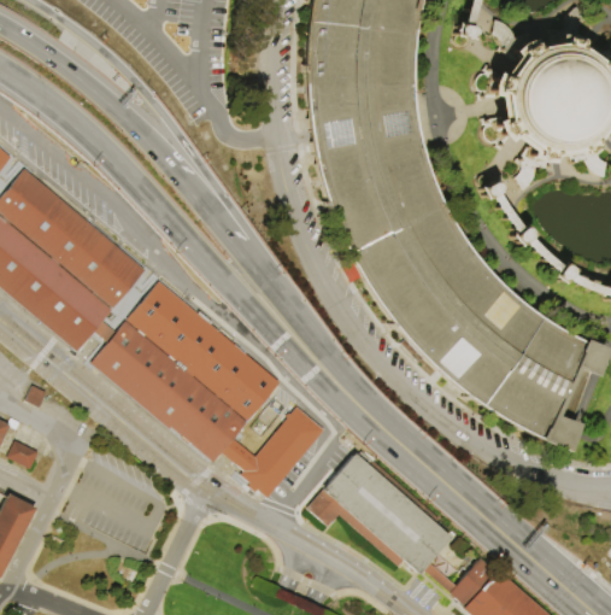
[(311,124),(309,100),(309,72),(309,71),(306,71),(306,64),(309,64),(310,45),(312,16),(316,0),(426,0),(423,9),(418,40),(417,68),(417,91),(421,116),(424,139),(432,164),(439,186),(450,210),(462,230),(476,251),(486,263),(506,285),(521,299),(541,315),(563,328),(587,340),(587,339),(610,349),(599,376),(594,374),(576,422),(581,423),(571,451),(542,440),(542,439),(528,432),(509,422),(489,410),(474,398),(473,400),(468,397),(469,394),(466,393),(447,379),(424,357),(407,339),(399,327),(397,329),(393,323),(394,322),(393,320),(379,300),(366,281),(364,277),(354,282),(347,268),(356,263),(352,256),(340,230),(330,208),(329,208),(327,201),(329,201),(322,179),(316,153),(312,132),(311,124)]
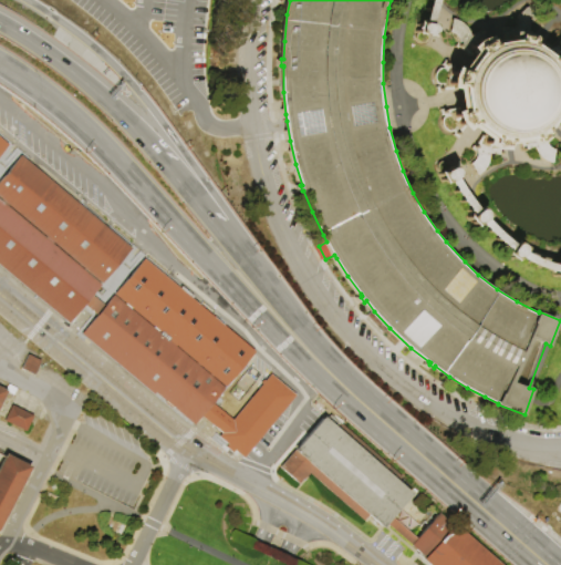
[(439,0),(436,12),(434,23),(438,24),(436,36),(434,36),(434,38),(434,39),(433,40),(432,41),(430,42),(429,43),(428,43),(426,43),(425,42),(424,42),(423,41),(422,40),(422,38),(422,37),(422,36),(422,34),(422,33),(421,33),(423,22),(426,22),(429,10),(432,0),(439,0)]
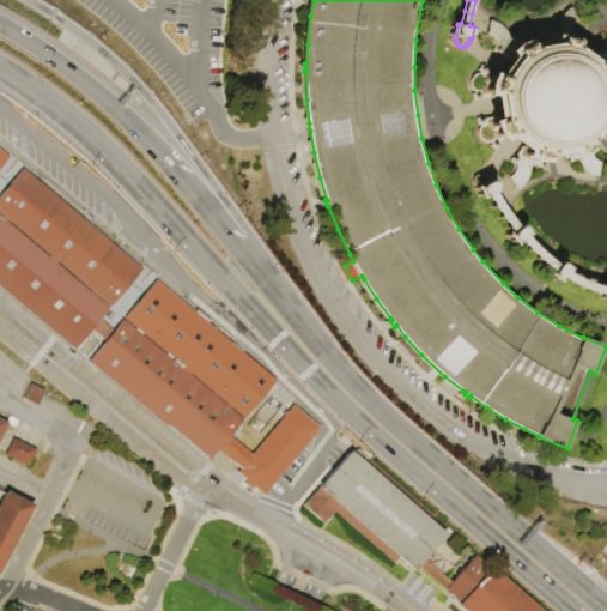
[(577,29),(577,32),(578,34),(578,32),(583,36),(581,38),(578,37),(574,46),(572,46),(581,50),(590,58),(589,55),(595,49),(598,47),(601,49),(600,49),(604,50),(606,49),(606,78),(604,79),(605,88),(606,97),(606,126),(601,122),(595,132),(589,139),(595,145),(596,146),(598,144),(601,146),(598,150),(596,149),(596,152),(599,157),(602,159),(606,162),(604,176),(599,175),(595,173),(592,171),(588,168),(586,163),(583,158),(577,161),(570,163),(569,152),(557,153),(548,156),(548,167),(539,165),(535,165),(535,170),(534,174),(533,179),(529,183),(526,186),(522,189),(516,176),(517,174),(520,170),(521,165),(521,162),(520,161),(520,162),(516,159),(517,156),(520,157),(524,150),(516,144),(508,138),(502,145),(503,146),(501,149),(496,145),(497,143),(496,140),(493,143),(492,141),(487,140),(485,138),(484,134),(484,129),(484,127),(486,125),(486,123),(483,125),(483,118),(485,118),(485,119),(496,116),(493,106),(492,96),(483,97),(483,100),(479,100),(478,94),(481,92),(481,90),(479,90),(478,89),(477,85),(477,83),(477,79),(478,77),(480,73),(483,72),(486,72),(486,71),(483,70),(487,64),(490,66),(490,67),(498,73),(504,64),(510,56),(504,50),(503,50),(503,49),(501,52),(498,49),(501,46),(503,47),(503,46),(502,41),(499,37),(496,35),(492,34),(495,19),(501,20),(505,23),(510,28),(514,34),(515,37),(528,32),(530,44),(539,42),(551,41),(550,31),(550,28),(563,30),(563,26),(564,23),(565,18),(569,13),(571,10),(576,6),(582,19),(581,20),(578,24),(577,29)]
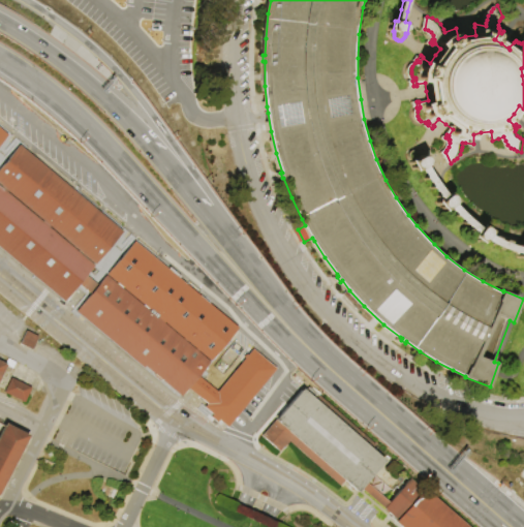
[(0,144),(10,132),(0,123),(0,144)]
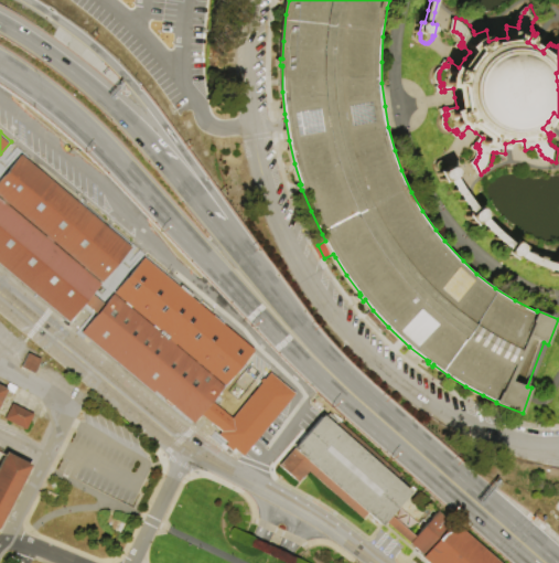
[(0,178),(0,193),(104,280),(133,245),(22,152),(0,178)]
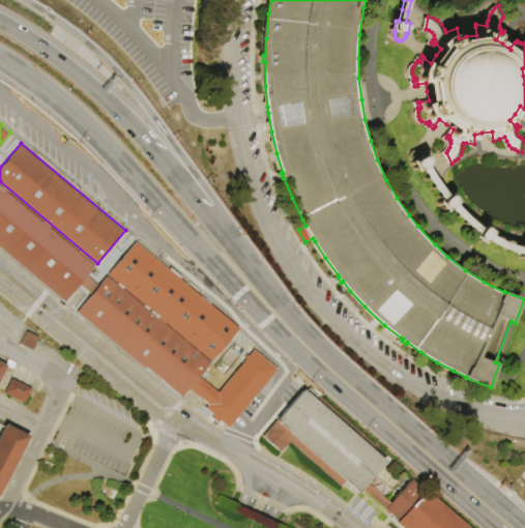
[(426,155),(426,156),(428,154),(432,164),(429,166),(436,177),(443,186),(449,196),(453,194),(459,201),(457,203),(463,210),(473,221),(484,228),(486,226),(494,231),(492,234),(503,240),(518,245),(524,247),(524,258),(524,254),(517,253),(507,250),(496,244),(488,240),(486,243),(477,237),(479,234),(467,224),(456,212),(451,208),(448,210),(442,203),(444,200),(438,193),(431,181),(423,169),(419,171),(415,162),(417,160),(416,159),(415,158),(414,157),(413,156),(413,154),(413,153),(414,152),(415,151),(416,150),(417,149),(418,149),(419,149),(421,149),(423,149),(424,150),(425,151),(425,152),(426,154),(426,155)]
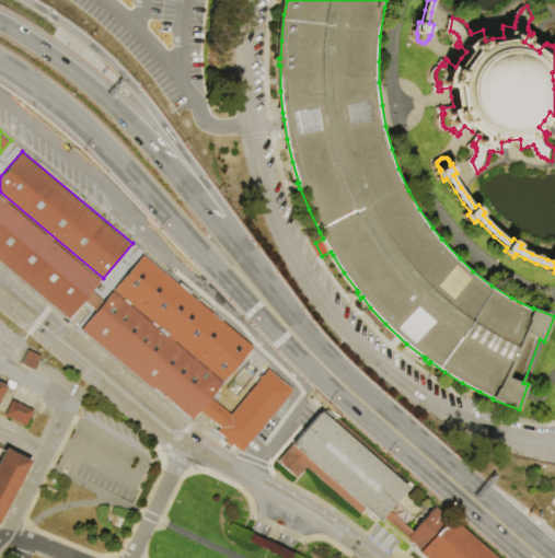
[(0,192),(103,278),(91,293),(87,299),(71,317),(0,257),(0,192)]
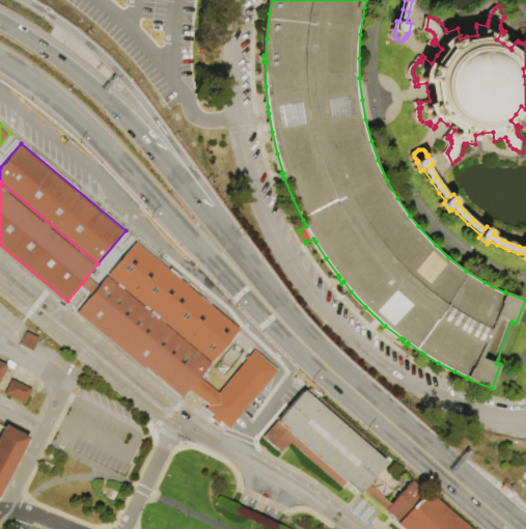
[(109,274),(214,360),(241,327),(182,278),(184,276),(171,265),(169,267),(137,241),(109,274)]
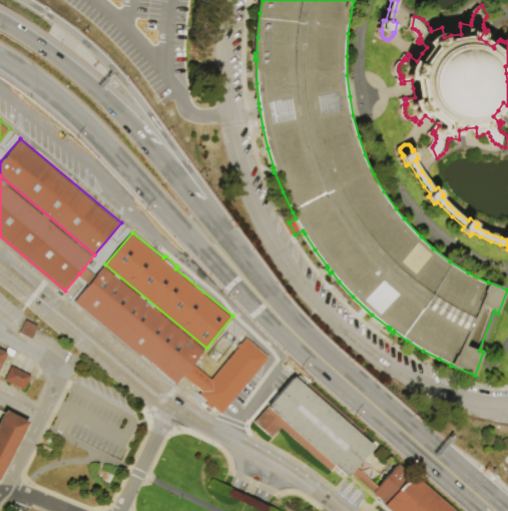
[(194,362),(183,375),(177,382),(142,353),(140,355),(75,301),(90,283),(79,274),(83,269),(94,278),(105,265),(206,348),(194,362)]
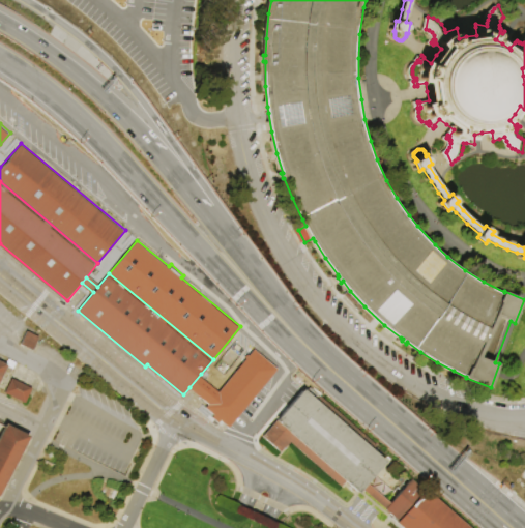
[(28,328),(40,334),(34,348),(22,342),(28,328)]
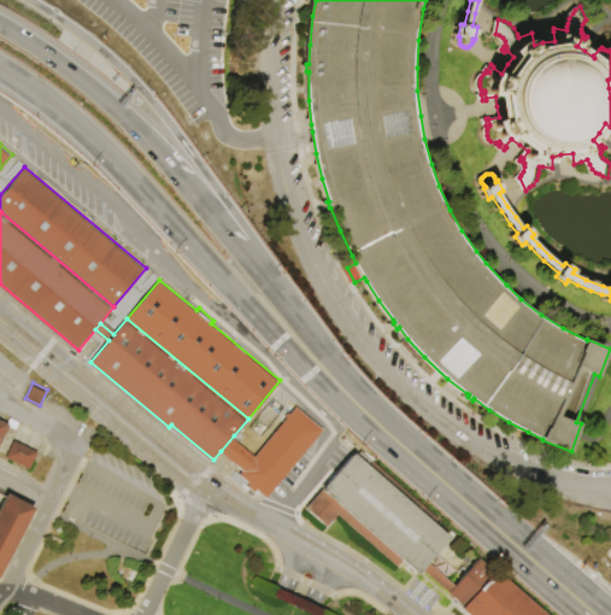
[(234,435),(221,451),(244,469),(240,473),(268,496),(325,428),(297,404),(256,454),(234,435)]
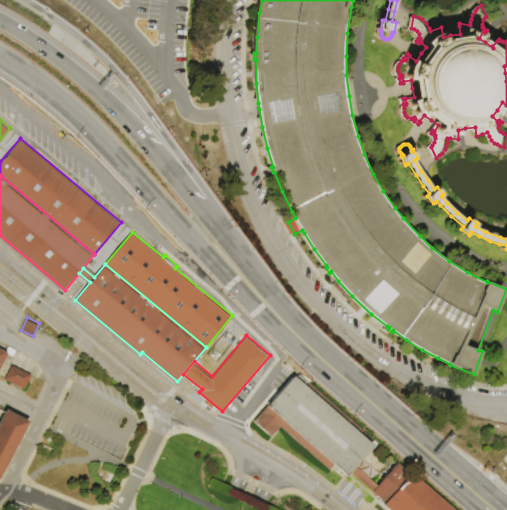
[(8,350),(11,345),(18,348),(15,354),(8,350)]
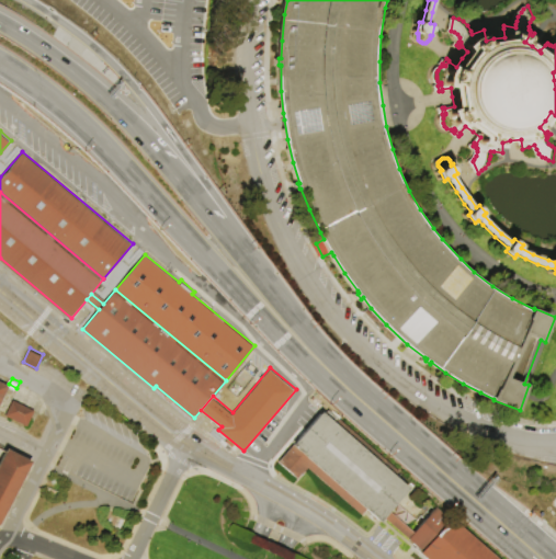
[(0,380),(9,385),(0,405),(0,380)]
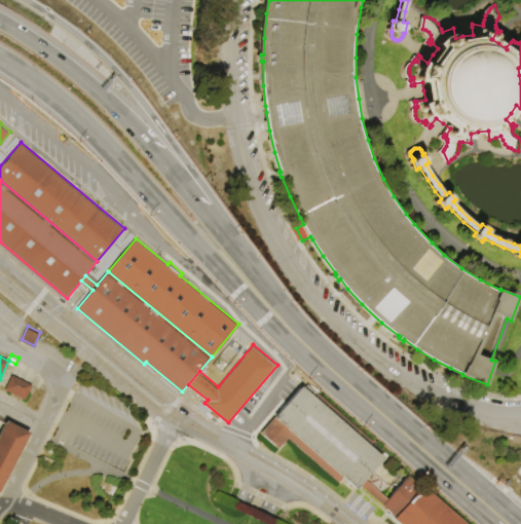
[(13,373),(6,387),(27,398),(33,382),(13,373)]
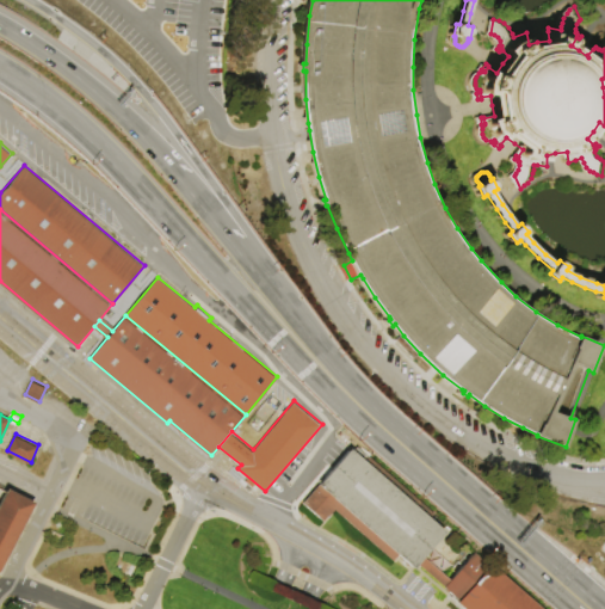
[(415,566),(400,553),(395,558),(337,508),(326,521),(304,502),(352,447),(355,449),(359,443),(369,451),(364,457),(366,460),(371,454),(437,512),(432,518),(446,530),(415,566)]
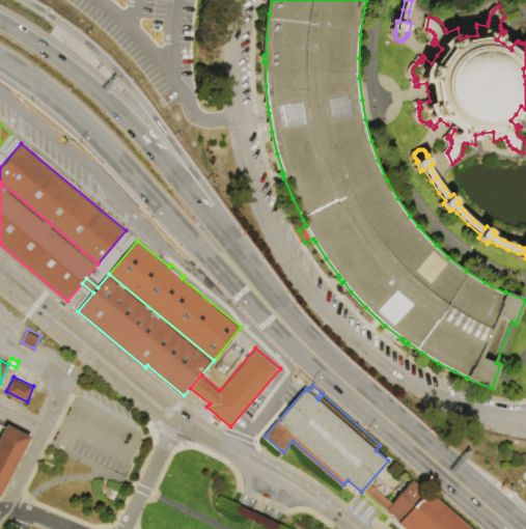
[(0,437),(7,422),(31,435),(0,495),(0,437)]
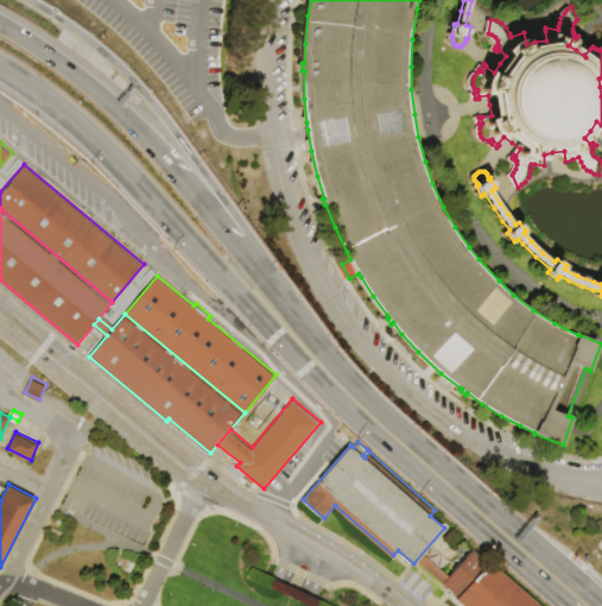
[(425,554),(449,575),(474,547),(488,560),(489,559),(544,605),(464,605),(455,598),(458,594),(419,561),(425,554)]
